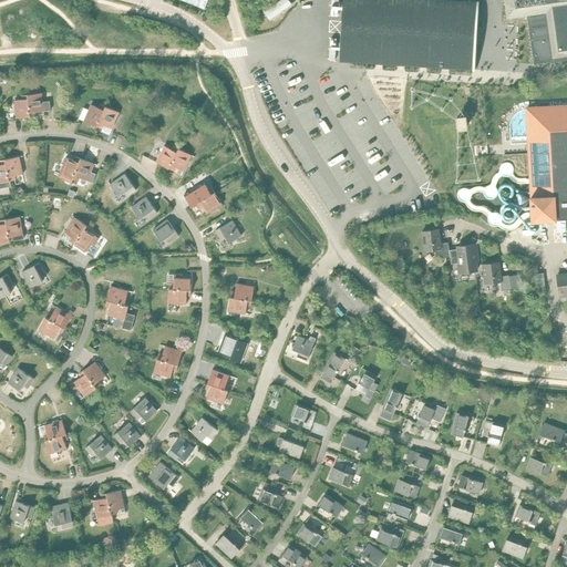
[(473,69),(477,1),(454,0),(342,0),(339,60),(473,69)]
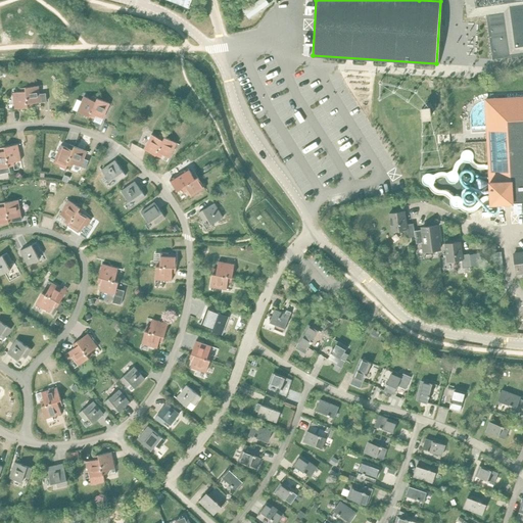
[(522,0),(465,0),(468,17),(486,14),(492,59),(522,55),(522,0)]
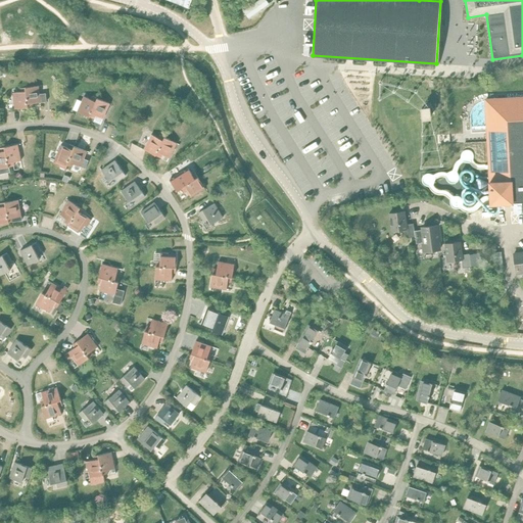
[(26,87),(29,107),(34,107),(33,103),(41,102),(47,101),(46,93),(40,94),(39,86),(26,87)]
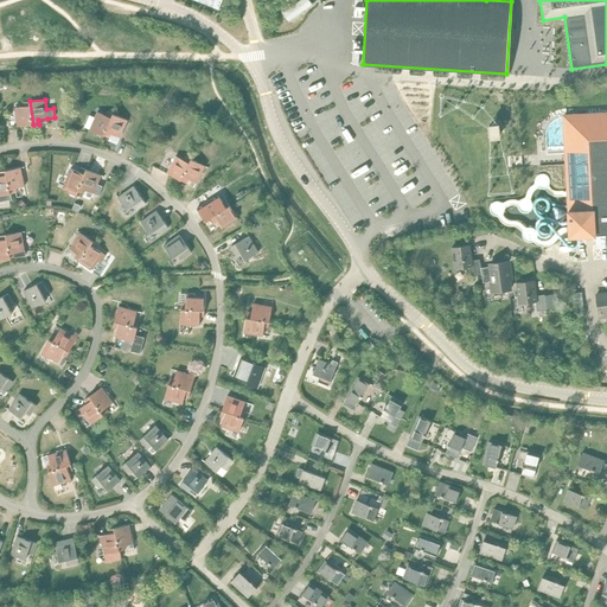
[(33,125),(30,101),(24,102),(24,107),(16,107),(18,127),(33,125)]
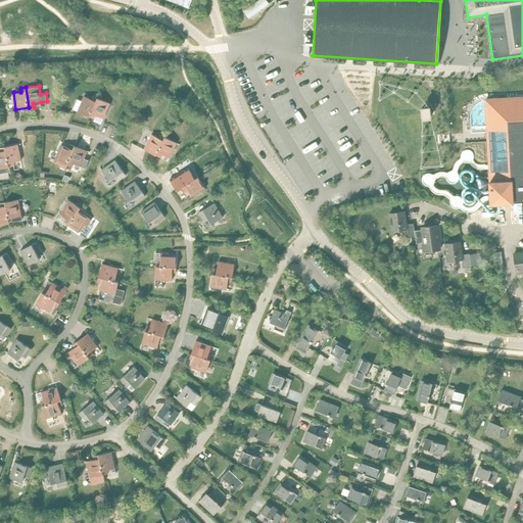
[(84,96),(78,111),(85,114),(83,119),(88,121),(90,116),(98,98),(93,96),(91,99),(84,96)]
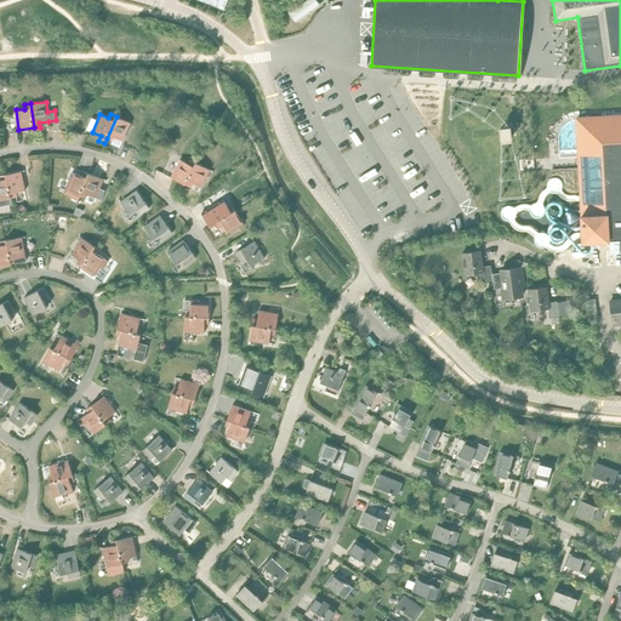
[(620,115),(576,119),(584,241),(609,239),(620,238),(620,115)]
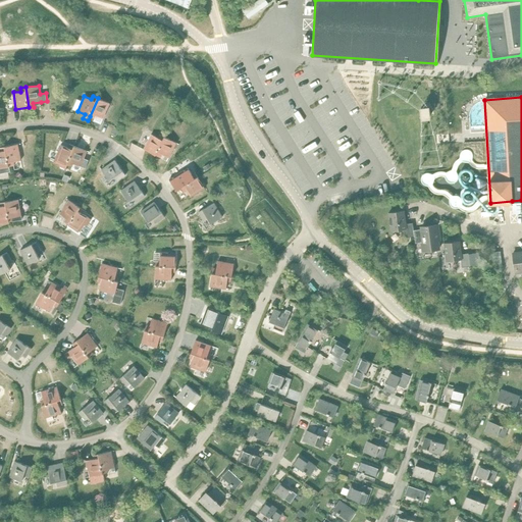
[(109,103),(98,98),(90,116),(95,118),(96,115),(103,118),(109,103)]
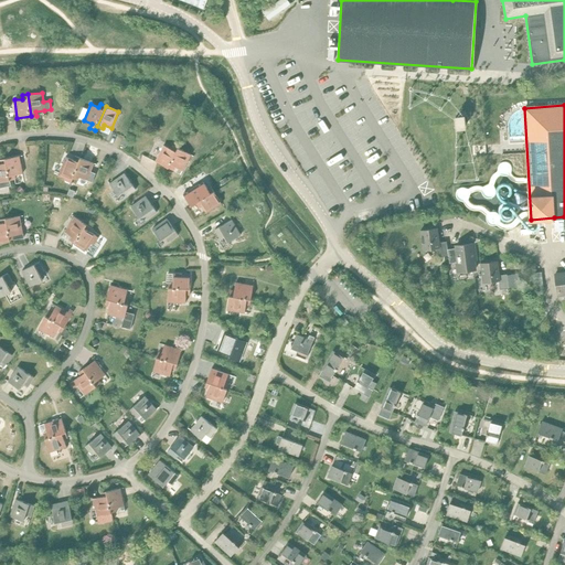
[(169,168),(179,148),(173,146),(171,149),(163,146),(156,161),(169,168)]
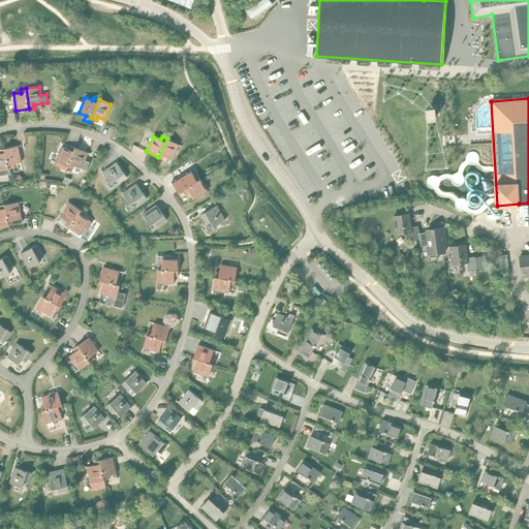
[(179,145),(167,138),(158,157),(162,159),(164,156),(172,160),(179,145)]
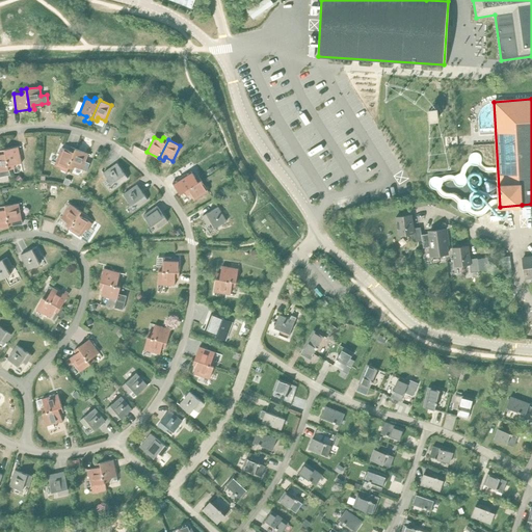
[(18,147),(5,150),(9,169),(15,168),(14,165),(22,163),(18,147)]
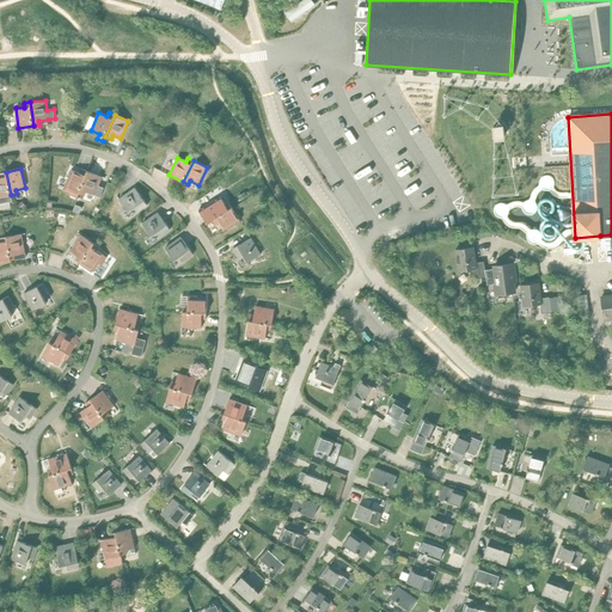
[(79,194),(87,171),(81,169),(80,173),(72,170),(63,190),(71,193),(72,196),(77,199),(79,194)]
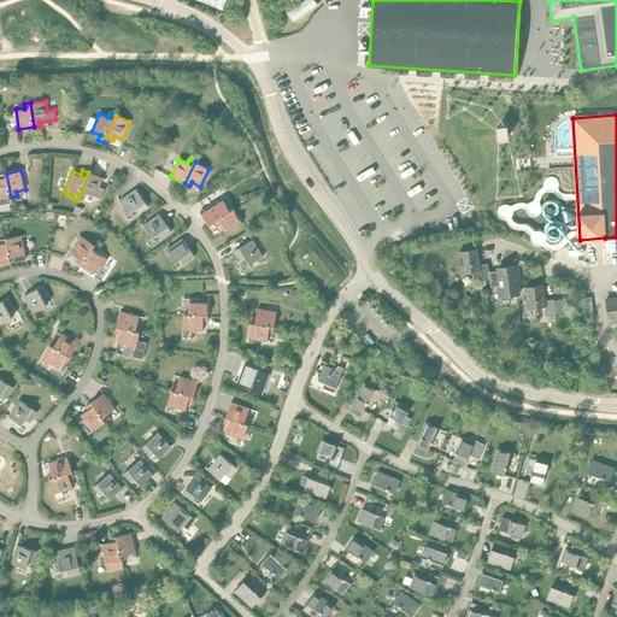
[(88,172),(80,195),(86,198),(87,193),(101,199),(105,189),(99,188),(103,178),(88,172)]
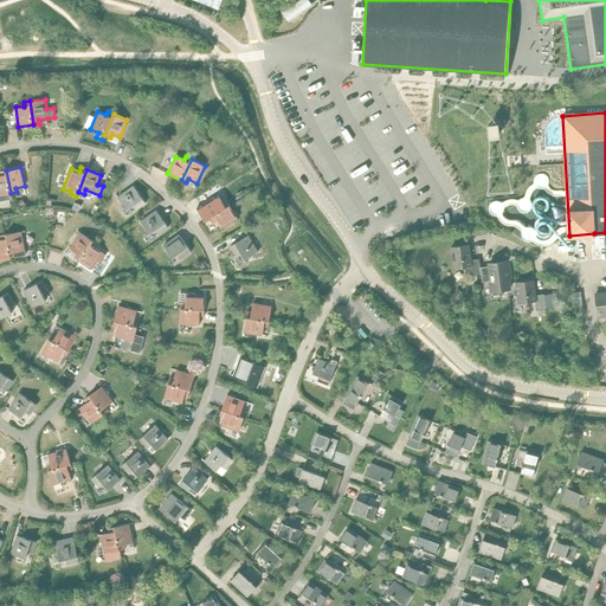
[(11,193),(6,171),(0,171),(0,173),(0,175),(0,201),(12,199),(11,193)]
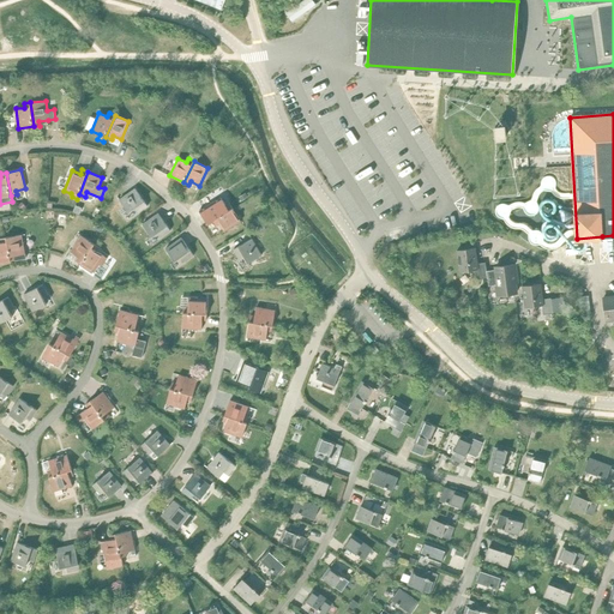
[(136,188),(120,200),(128,212),(134,209),(138,214),(148,206),(136,188)]
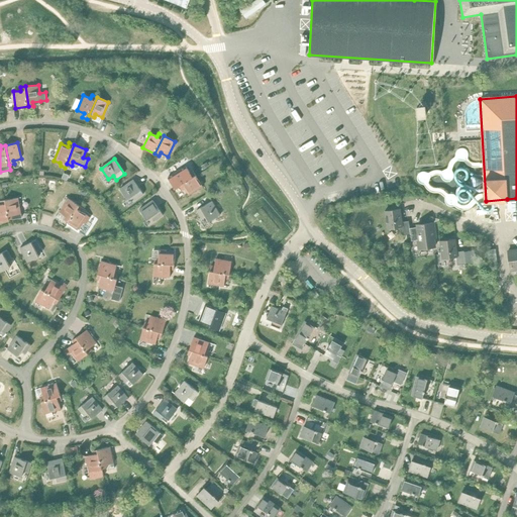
[(173,175),(168,178),(175,189),(179,186),(196,176),(193,171),(190,173),(186,167),(173,175)]
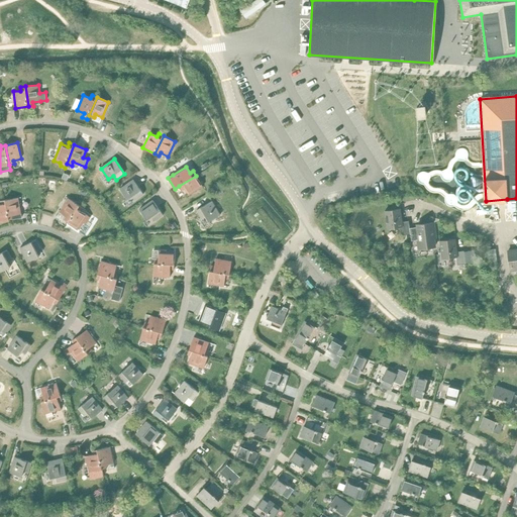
[(196,176),(179,186),(182,191),(185,189),(189,195),(203,187),(196,176)]
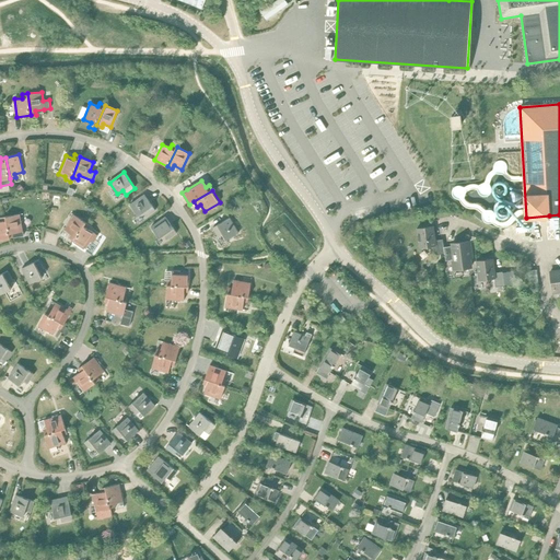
[(144,195),(130,205),(138,217),(143,212),(147,217),(155,210),(144,195)]
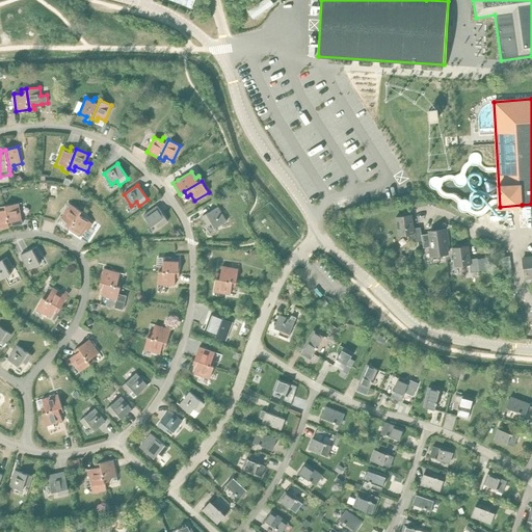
[(19,204),(5,206),(9,225),(15,225),(23,223),(22,220),(19,204)]
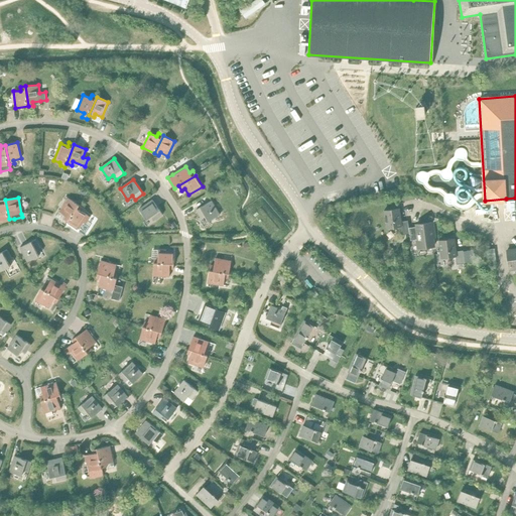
[(68,222),(79,205),(69,198),(59,212),(66,216),(63,219),(68,222)]
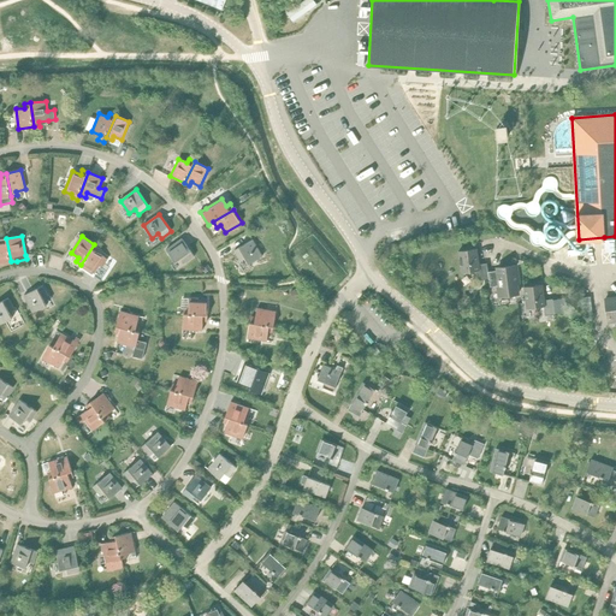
[(0,264),(11,261),(6,238),(0,240),(1,244),(0,243),(0,264)]
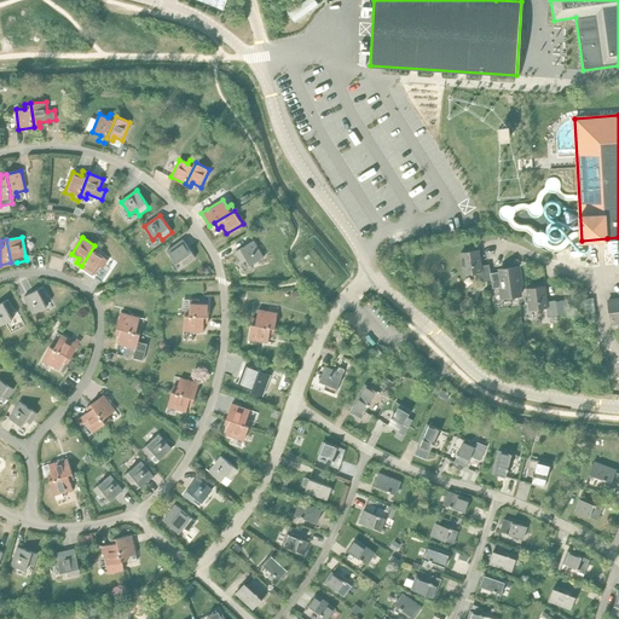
[(183,239),(167,252),(177,264),(183,260),(185,265),(196,258),(183,239)]
